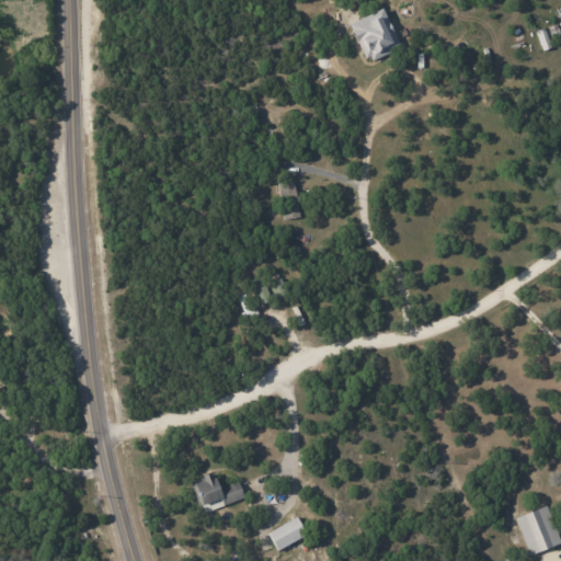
[(366,63),(399,47),(381,8),(348,23),(366,63)]
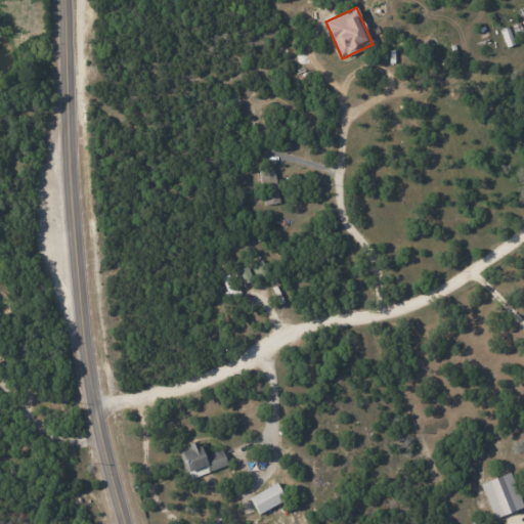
[(278,203),(272,168),(258,170),(264,205),(278,203)]
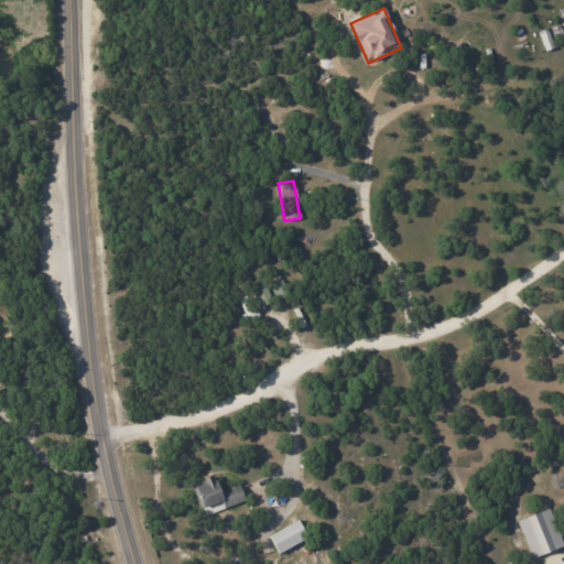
[(288,293),(281,279),(269,285),(277,299),(288,293)]
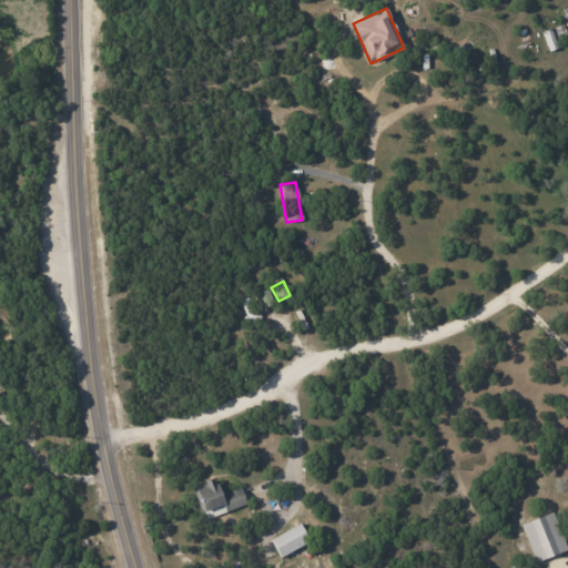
[(273,304),(269,288),(256,292),(261,307),(273,304)]
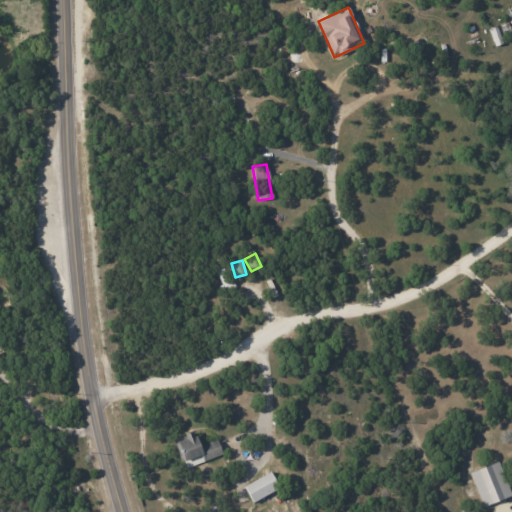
[(184,468),(221,454),(216,438),(198,445),(193,432),(173,439),(184,468)]
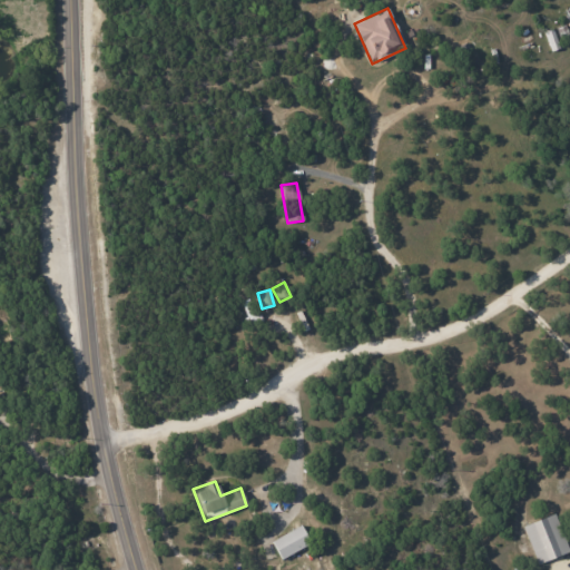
[(537,563),(568,552),(553,513),(522,526),(537,563)]
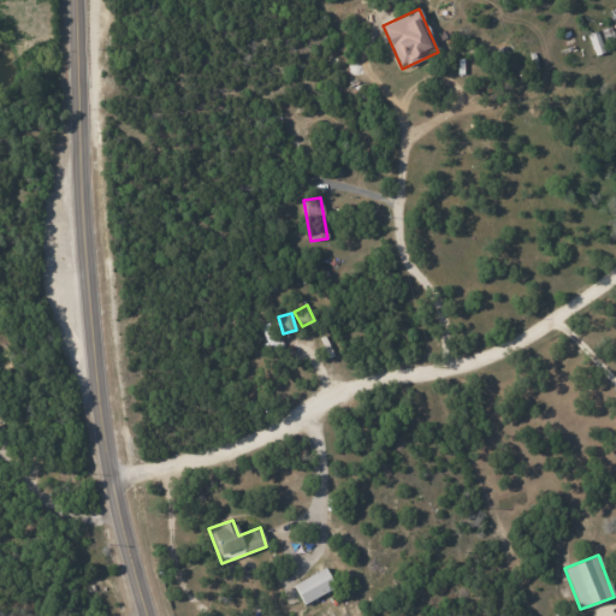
[(292,584),(302,604),(335,587),(324,568),(292,584)]
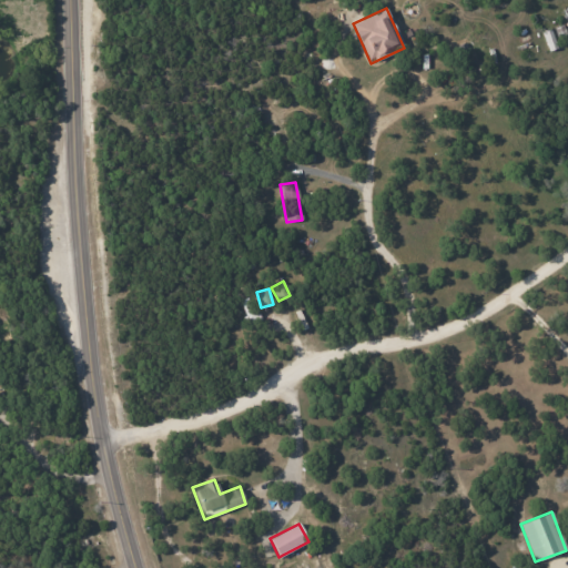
All buildings are outlined.
